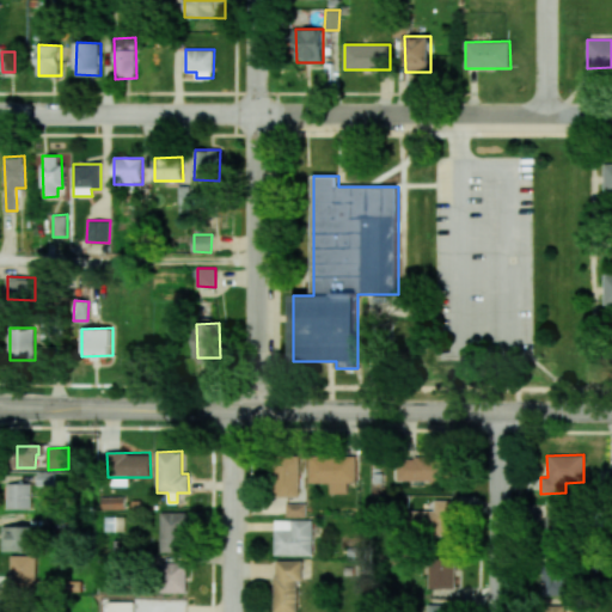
[(310,483),(329,483),(330,494),(348,494),(348,478),(357,478),(356,456),(308,457),(310,483)]
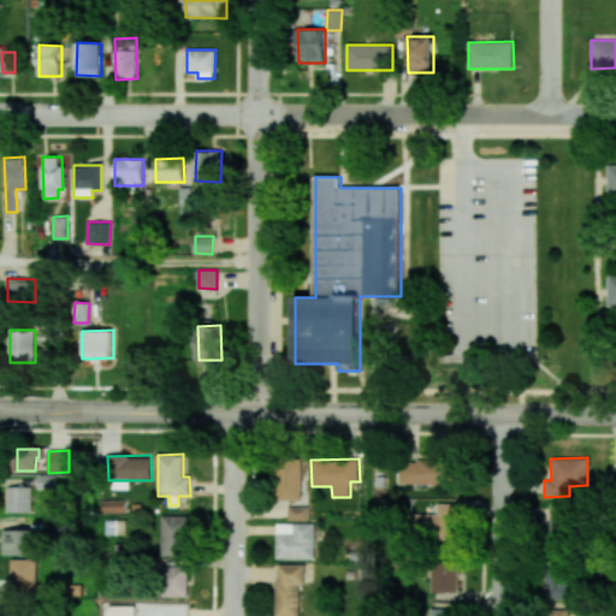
[(301,499),(302,461),(278,460),(277,499),(301,499)]
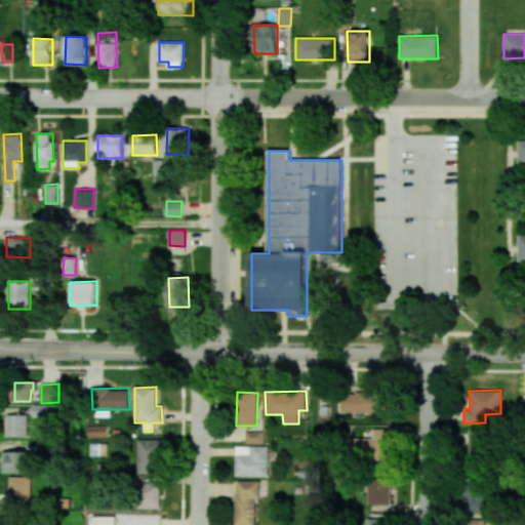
[(340,411),(388,413),(388,394),(341,392),(340,411)]
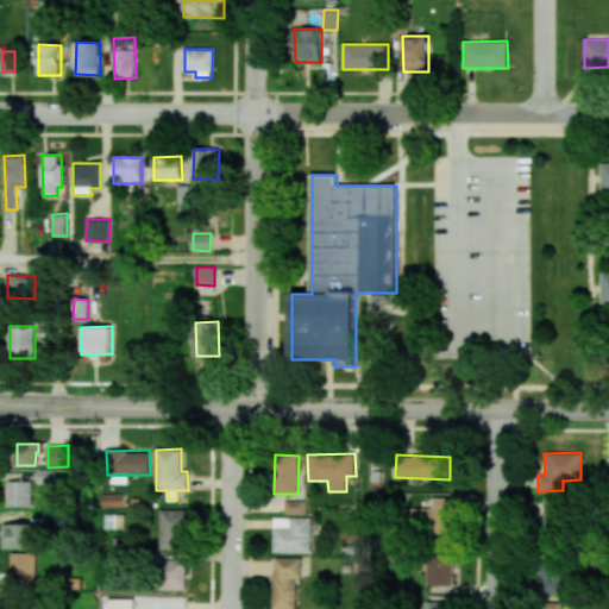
[(608,468),(598,469),(598,487),(608,485),(608,468)]
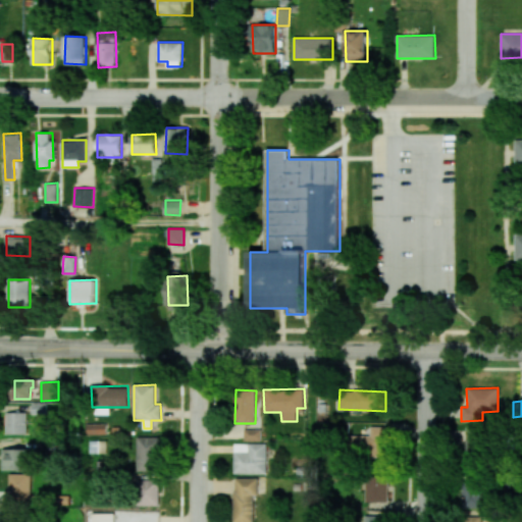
[(27,413),(6,413),(6,434),(27,434),(27,413)]
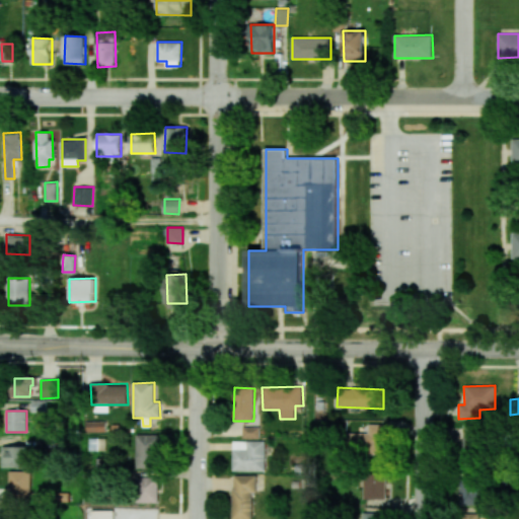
[(85,432),(104,432),(104,421),(86,421),(85,432)]
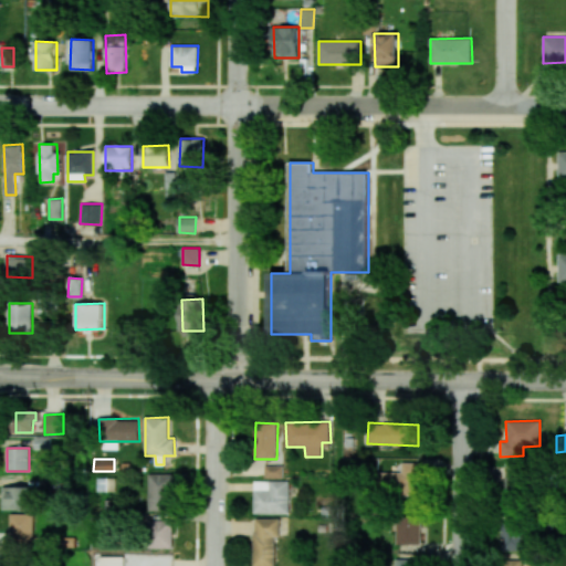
[(412,494),(412,477),(420,477),(420,462),(401,462),(401,472),(379,473),(380,495),(412,494)]
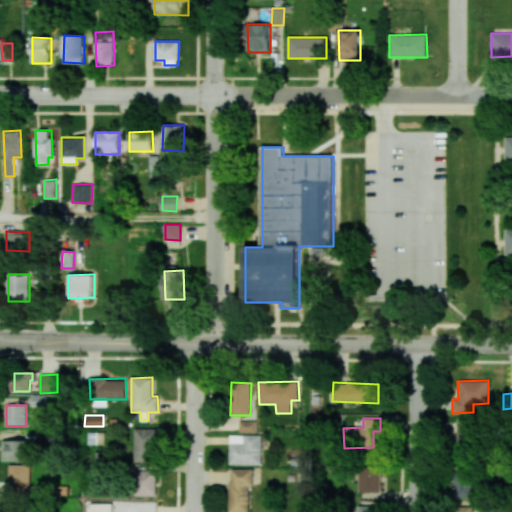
[(256,432),(256,420),(239,421),(239,432),(256,432)]
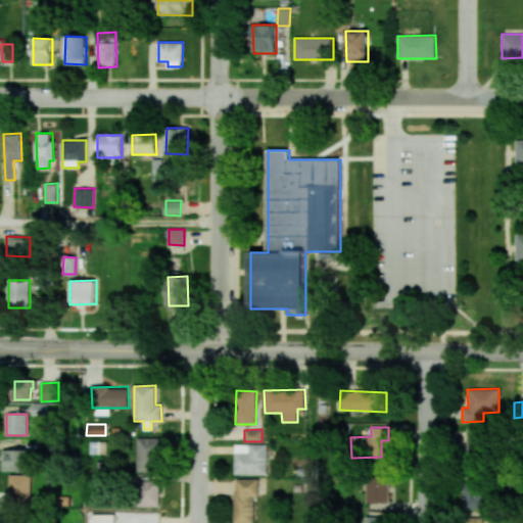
[(481,431),(461,430),(460,459),(480,459),(481,431)]
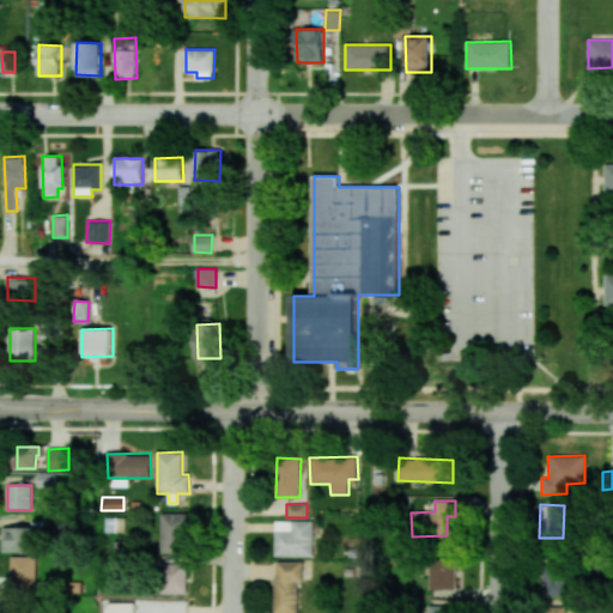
[(161,552),(184,552),(186,514),(161,514),(161,552)]
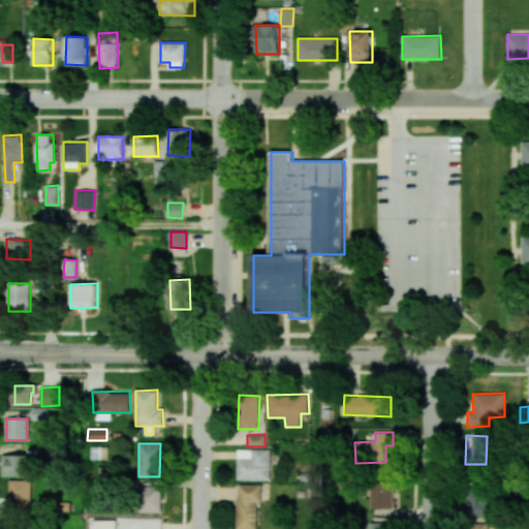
[(271,479),(270,448),(237,449),(238,480),(271,479)]
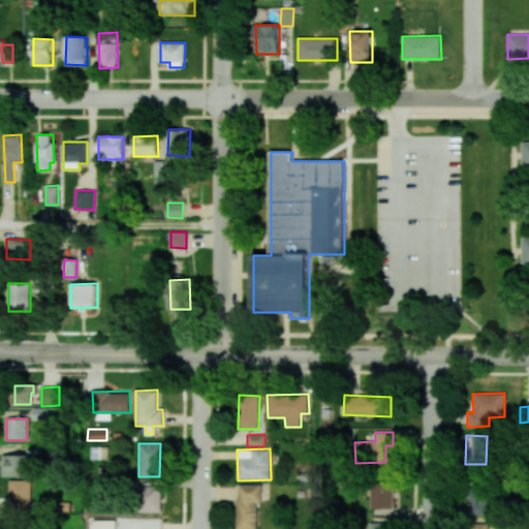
[(2,476),(34,476),(35,455),(2,454),(2,476)]
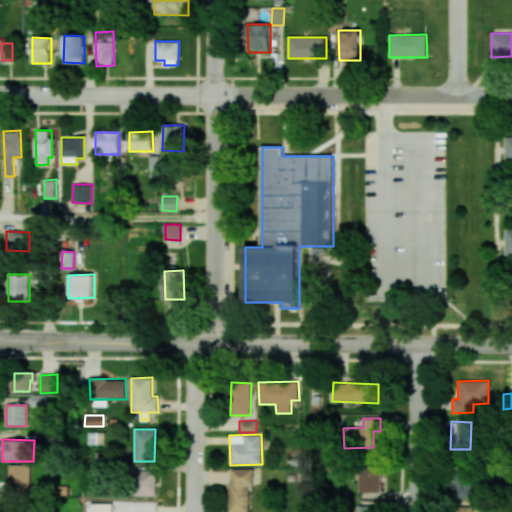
[(9,490),(30,490),(30,464),(9,464),(9,490)]
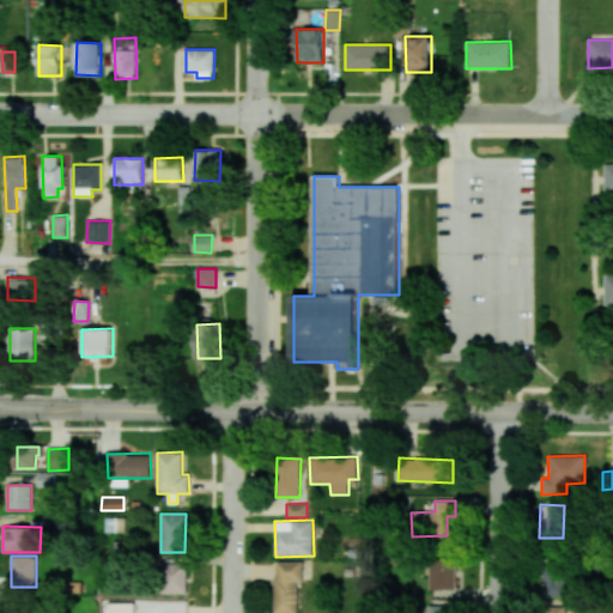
[(429,590),(455,589),(455,559),(429,559),(429,590)]
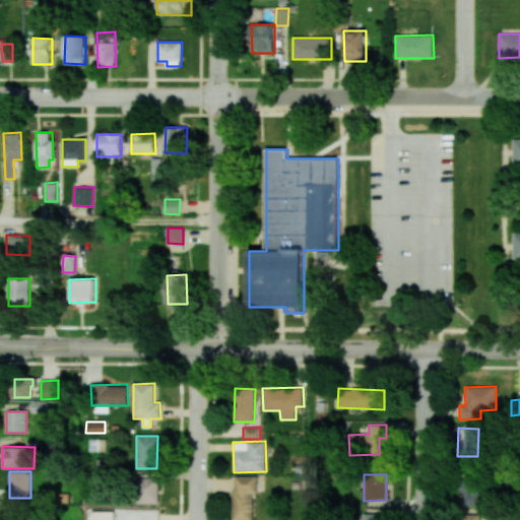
[(253,519),(253,493),(257,493),(257,475),(234,476),(234,519),(253,519)]
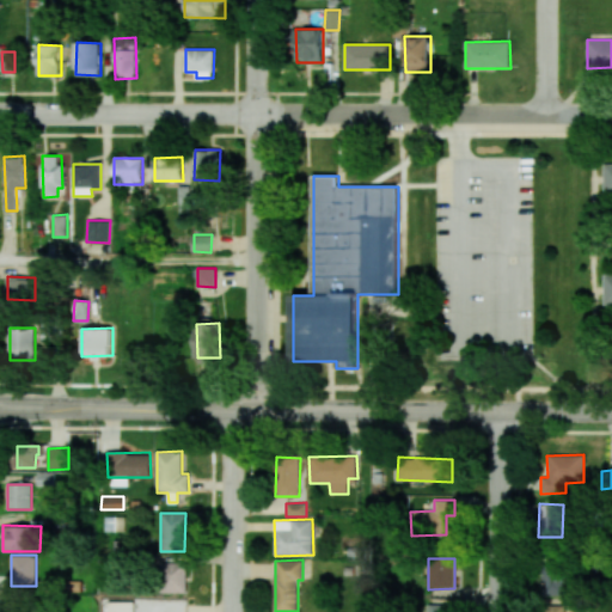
[(187,563),(163,562),(161,593),(187,593),(187,563)]
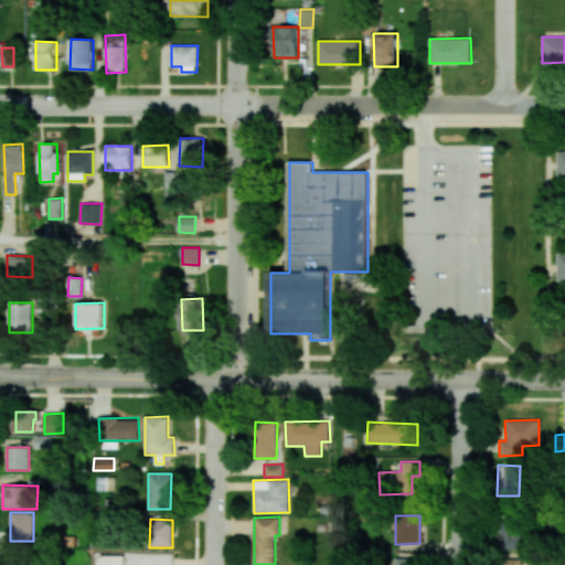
[(523,548),(522,523),(500,523),(500,550),(523,548)]
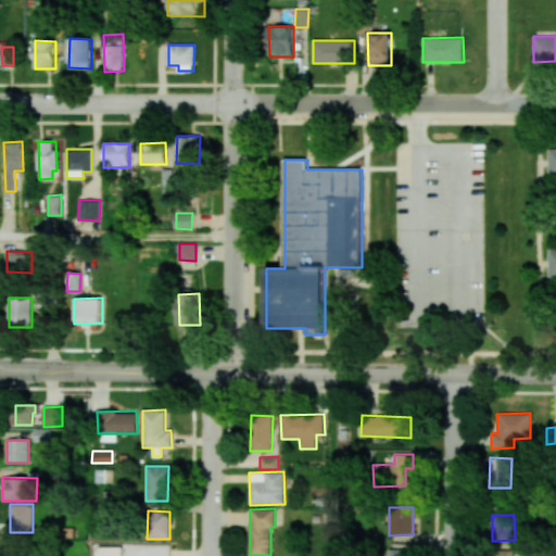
[(95,545),(95,555),(122,555),(123,545),(95,545)]
